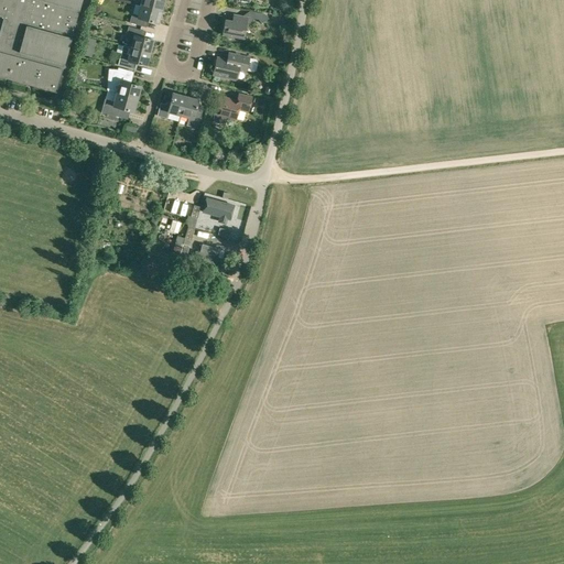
[(0,0),(0,15),(6,17),(7,20),(4,22),(0,38),(0,77),(56,93),(64,65),(82,0),(0,0)]
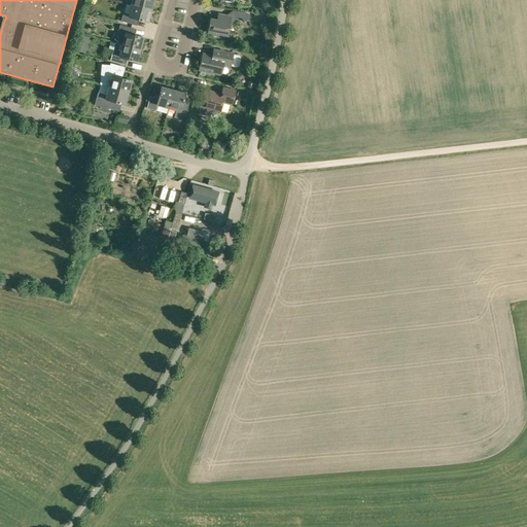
[(132,0),(131,5),(150,10),(152,0),(132,0)]
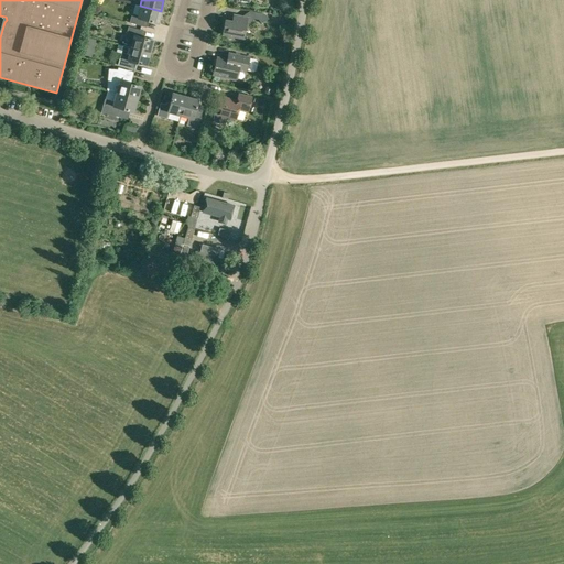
[(140,6),(138,15),(131,14),(129,22),(142,26),(144,20),(158,23),(161,11),(140,6)]
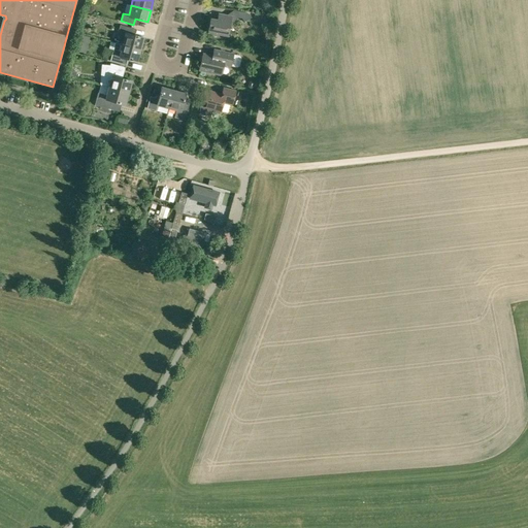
[(210,19),(207,32),(212,33),(215,35),(217,35),(219,34),(228,36),(230,24),(231,23),(232,17),(227,15),(219,13),(218,17),(217,20),(212,19),(210,19)]
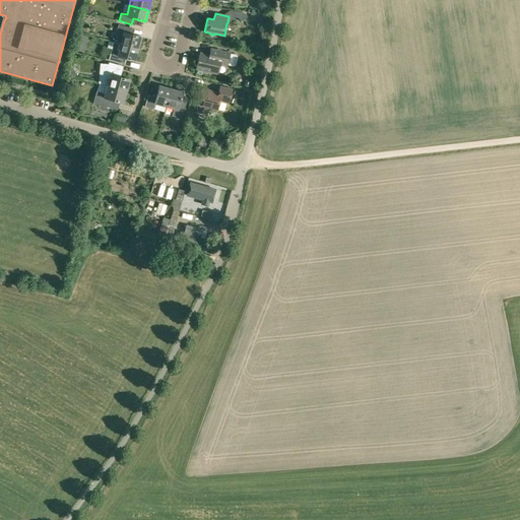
[(123,35),(120,44),(138,49),(141,37),(129,34),(131,27),(118,24),(116,33),(123,35)]
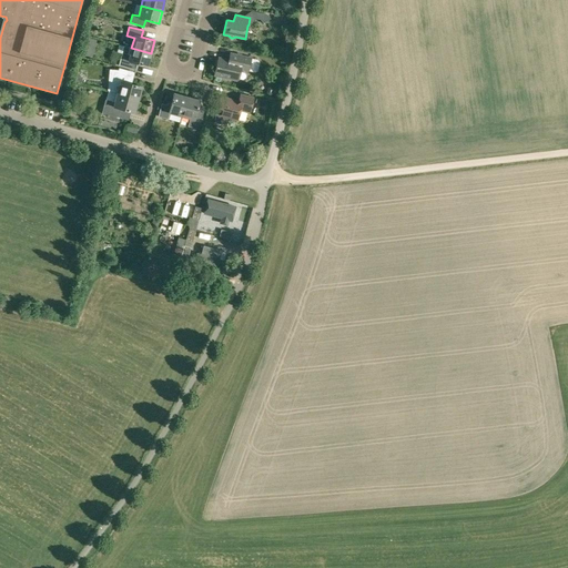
[(131,48),(129,57),(121,54),(119,66),(132,69),(134,62),(148,67),(151,53),(131,48)]
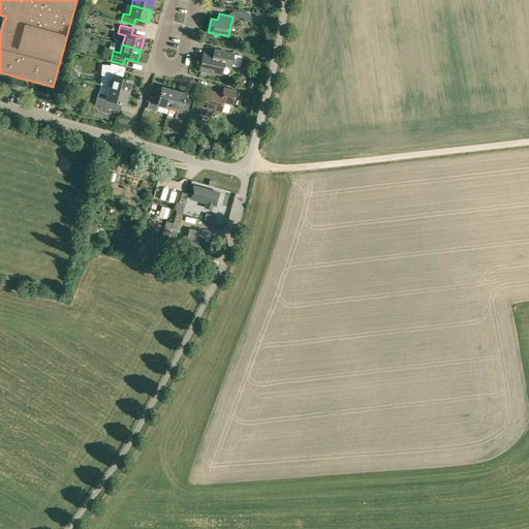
[(230,66),(230,65),(237,66),(240,65),(242,58),(240,55),(219,51),(218,58),(204,55),(199,70),(221,74),(223,65),(230,66)]
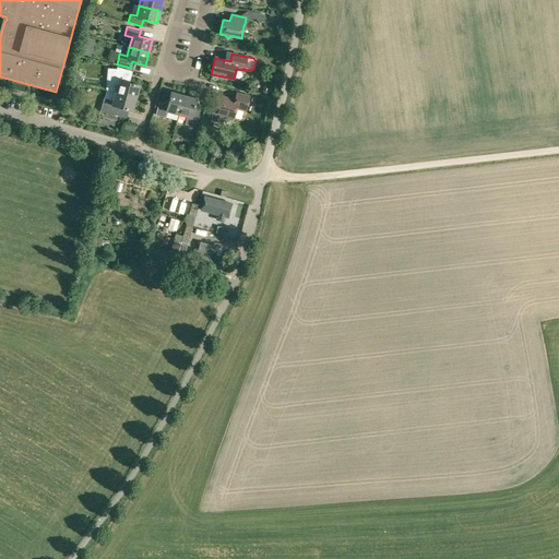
[(115,92),(115,93),(135,98),(139,85),(126,82),(128,75),(129,70),(117,67),(117,69),(107,68),(106,90),(115,92)]
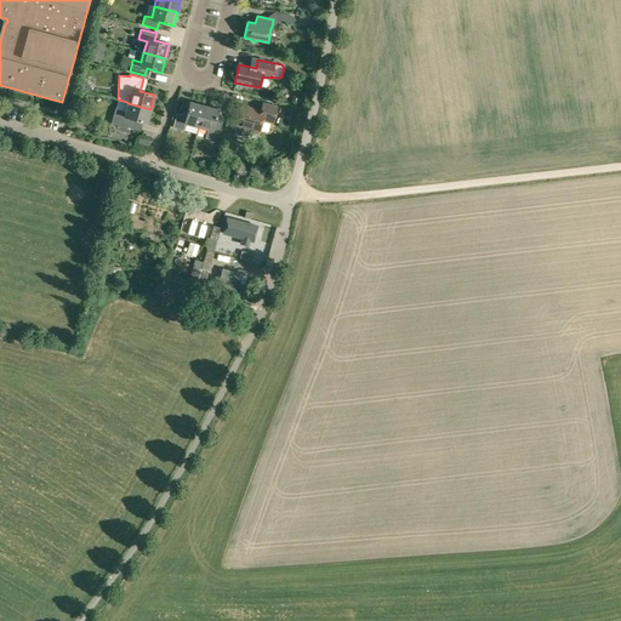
[(183,130),(184,124),(198,127),(204,106),(191,102),(187,114),(184,114),(182,115),(176,114),(172,127),(183,130)]
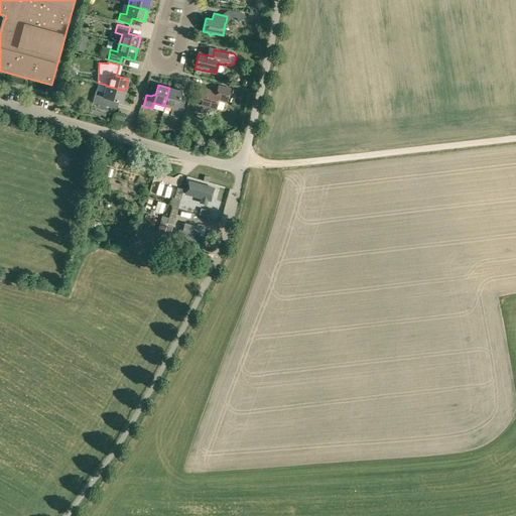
[(106,86),(104,93),(96,91),(93,103),(107,107),(109,99),(122,103),(125,91),(106,86)]
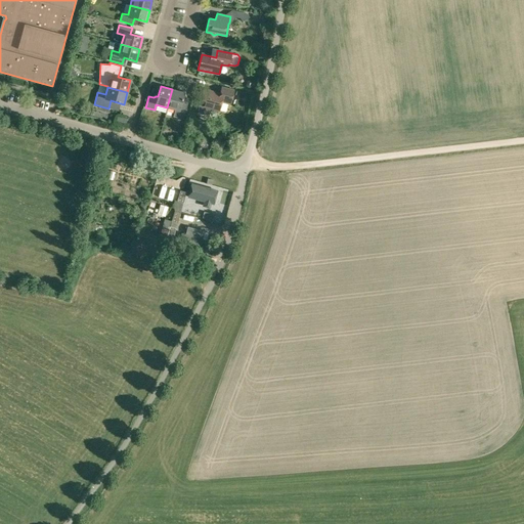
[(203,90),(199,104),(198,110),(200,113),(207,115),(210,114),(211,107),(219,111),(221,100),(230,102),(233,90),(221,87),(219,94),(203,90)]
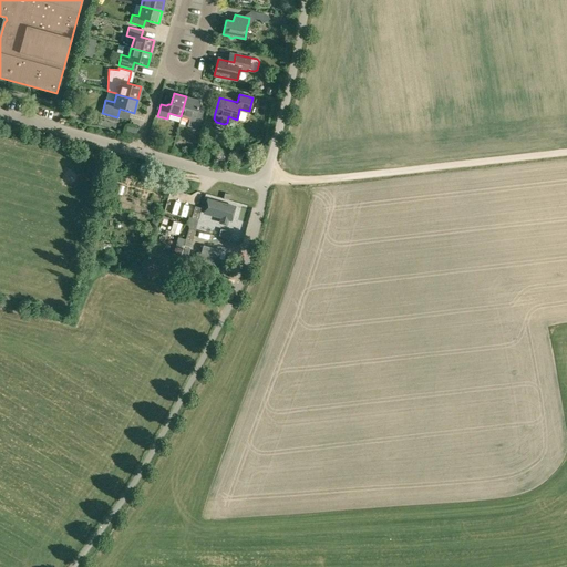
[(186,96),(181,116),(189,119),(187,126),(198,130),(202,115),(195,114),(199,101),(186,96)]
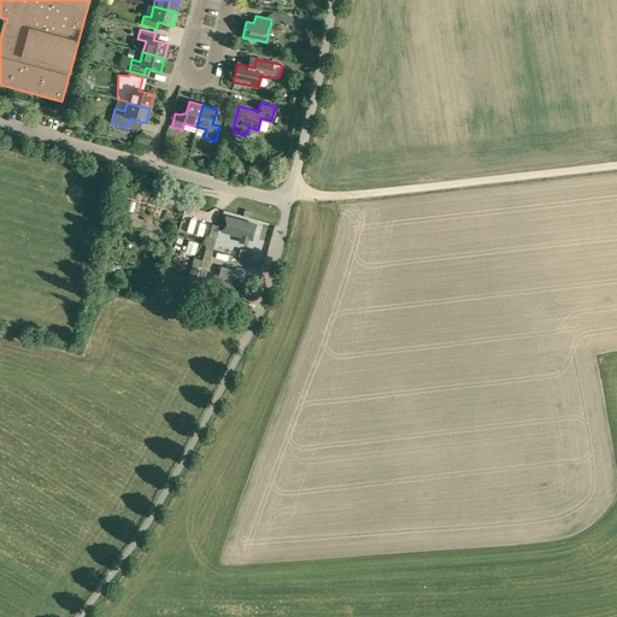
[(253,239),(257,223),(225,215),(221,231),(253,239)]
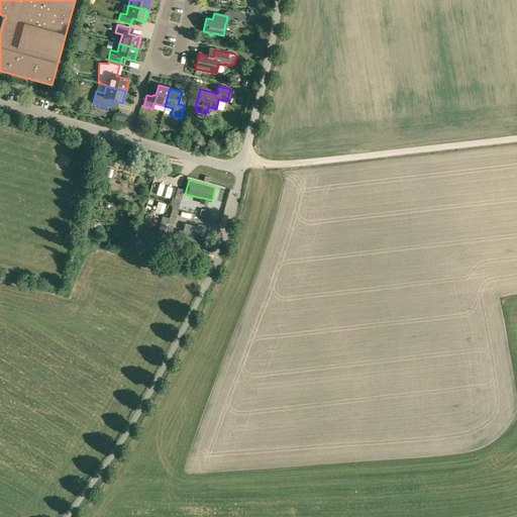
[(181,200),(184,190),(178,188),(175,198),(181,200)]
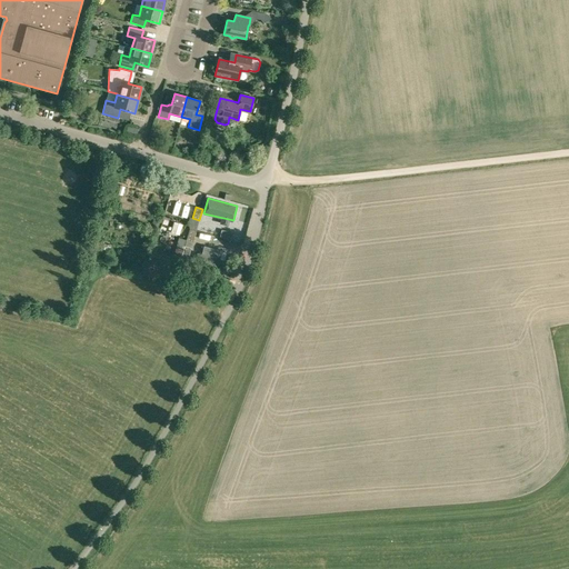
[(189,229),(196,230),(199,221),(199,220),(192,218),(189,217),(188,223),(189,228),(189,229)]
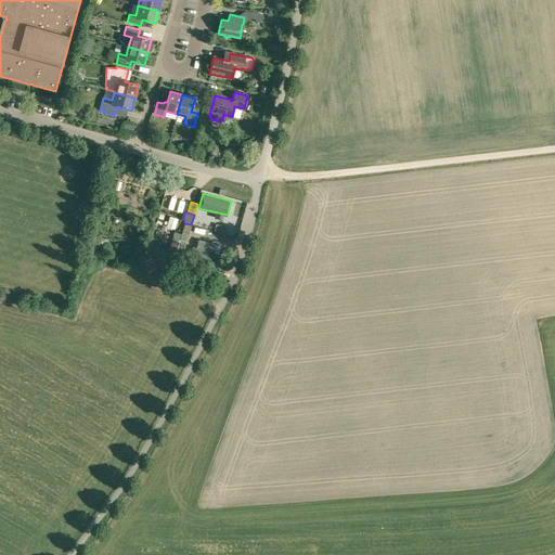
[(169,216),(167,227),(175,229),(178,219),(169,216)]
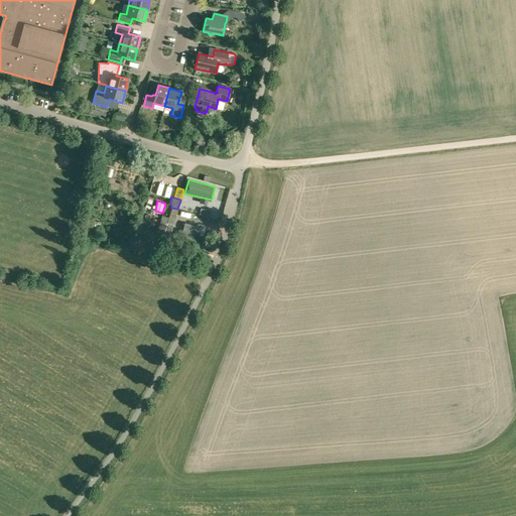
[(169,217),(168,218),(169,218),(172,219),(174,220),(174,219),(177,209),(171,208),(169,217)]
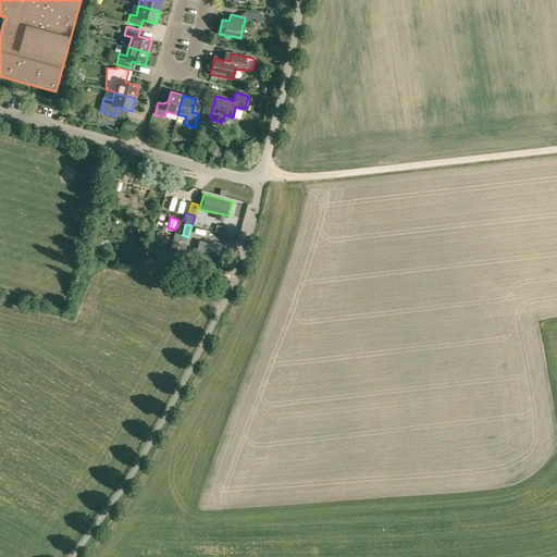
[(180,244),(181,240),(182,235),(183,235),(175,233),(172,242),(180,244)]
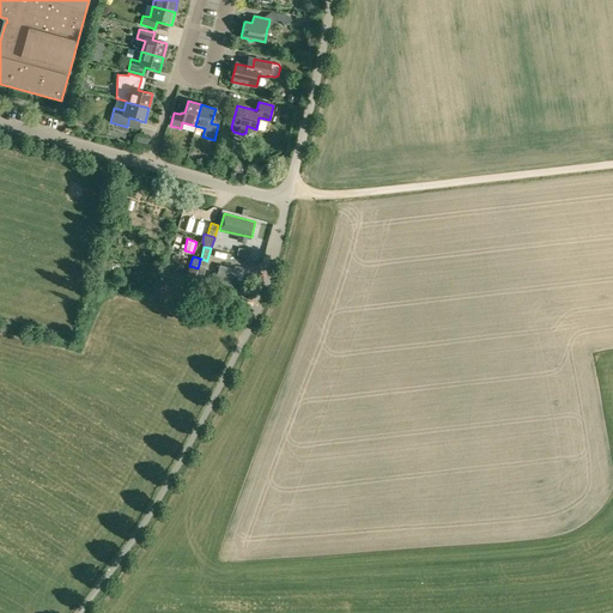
[(202,279),(206,267),(199,266),(199,265),(198,268),(195,278),(196,278),(202,279)]
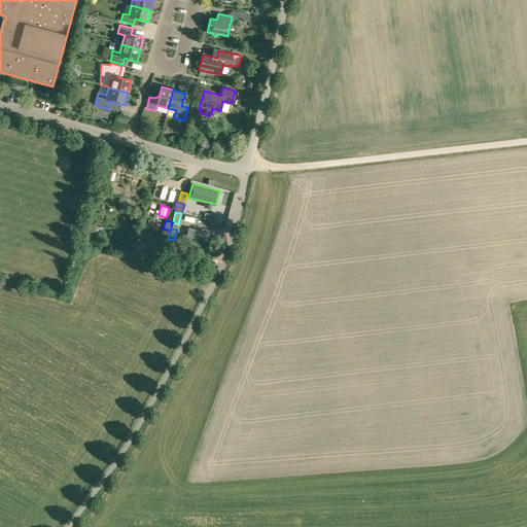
[(170,231),(163,229),(162,234),(163,237),(168,239),(170,231)]
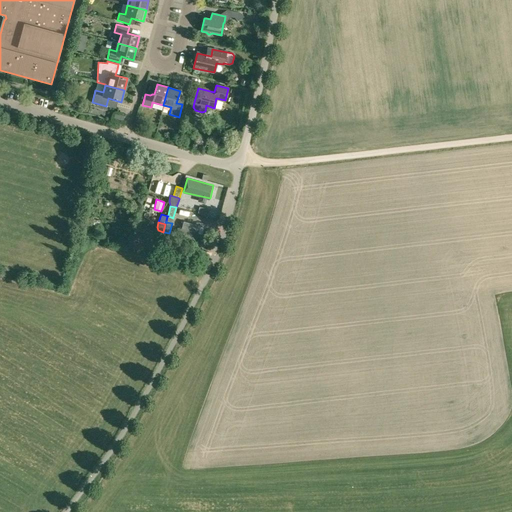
[(200,241),(202,235),(197,234),(199,226),(183,222),(181,229),(177,228),(175,235),(200,241)]
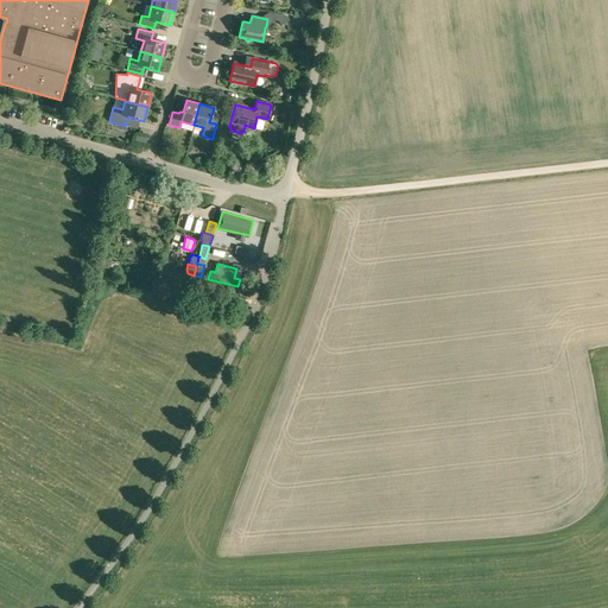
[(225,302),(242,308),(246,299),(227,292),(225,302)]
